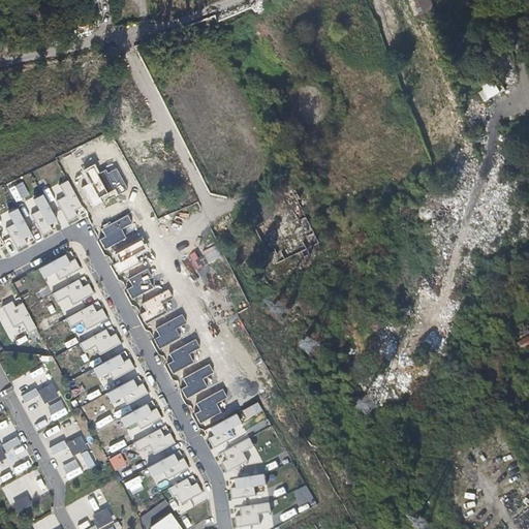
[(386,0),(399,34),(401,33),(406,49),(422,43),(415,26),(429,22),(421,0),(386,0)]
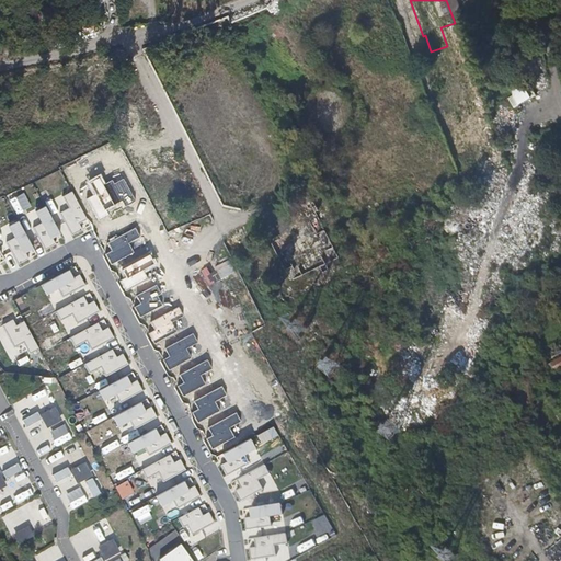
[(411,18),(418,33),(423,31),(416,15),(411,18)]
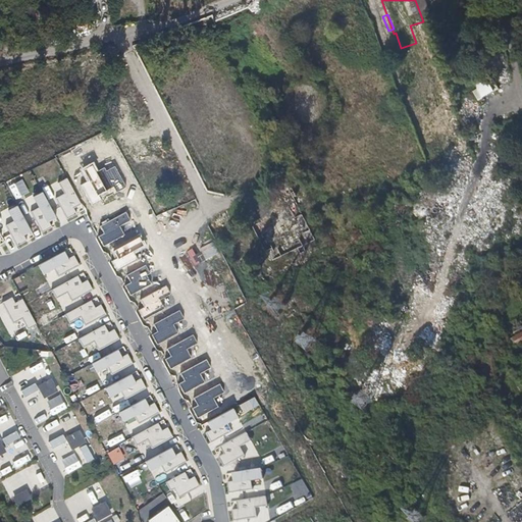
[(401,75),(410,71),(405,61),(397,65),(401,75)]
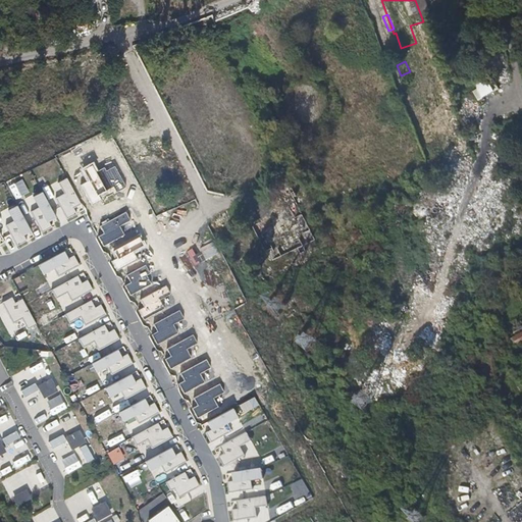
[(484,74),(472,81),(476,89),(472,91),(477,101),(493,93),(484,74)]
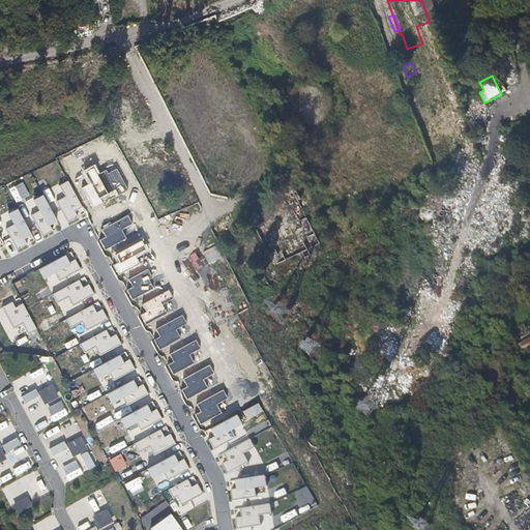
[(126,99),(126,114),(139,113),(138,99),(126,99)]
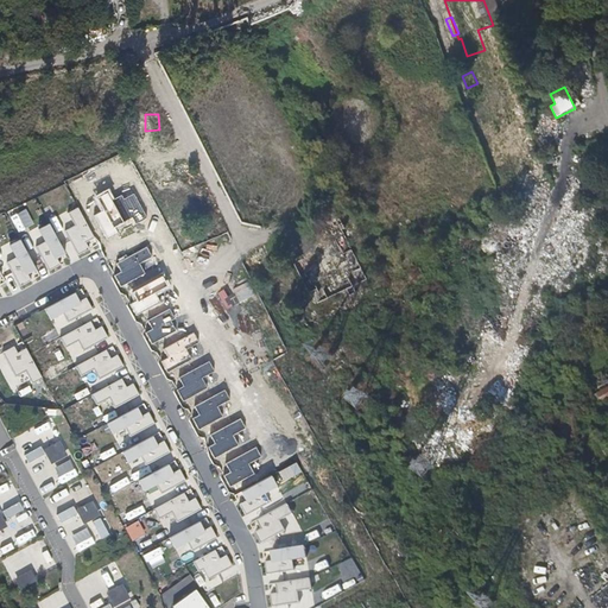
[(188,188),(198,184),(196,176),(184,181),(188,188)]
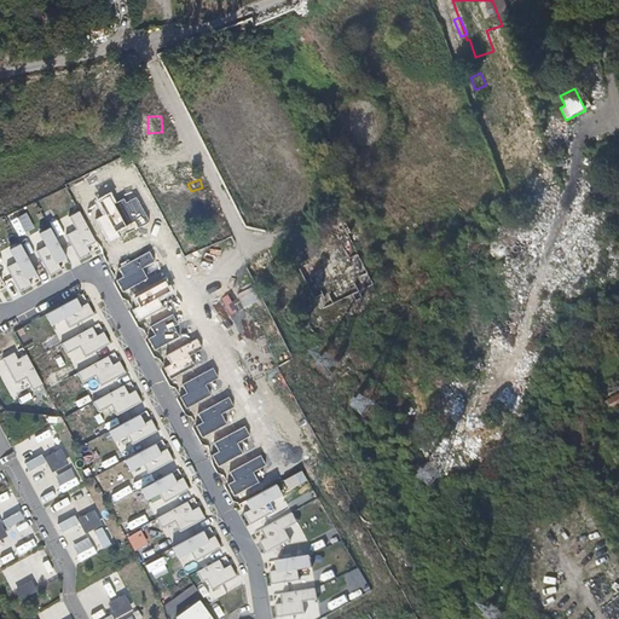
[(183,180),(175,184),(184,203),(191,201),(183,180)]
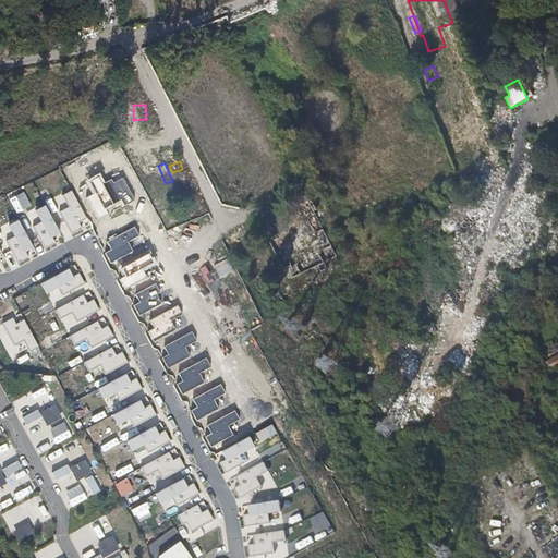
[(159,179),(146,184),(149,190),(161,184),(159,179)]
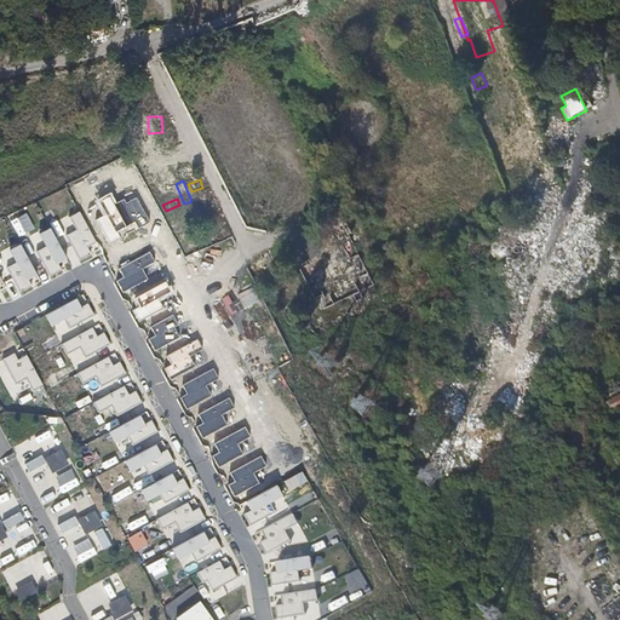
[(354,282),(323,292),(314,263),(302,267),(317,313),(311,315),(317,329),(357,316),(351,296),(372,288),(352,231),(338,236),(354,282)]
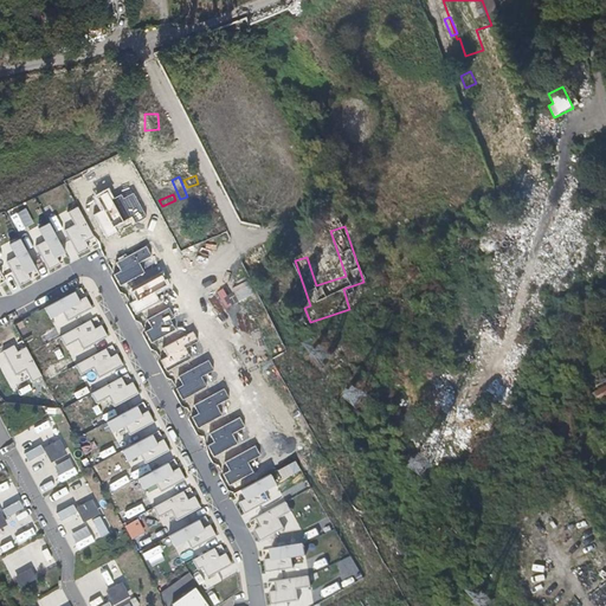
[(165,290),(171,283),(158,271),(152,278),(165,290)]
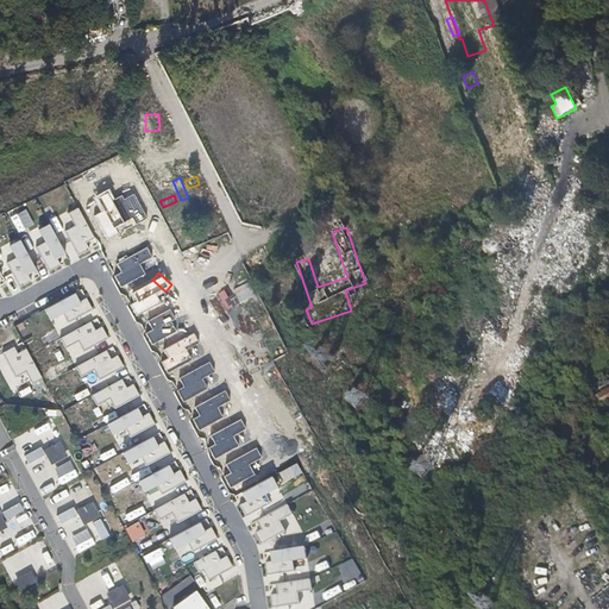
[(248,301),(255,312),(265,306),(257,294),(248,301)]
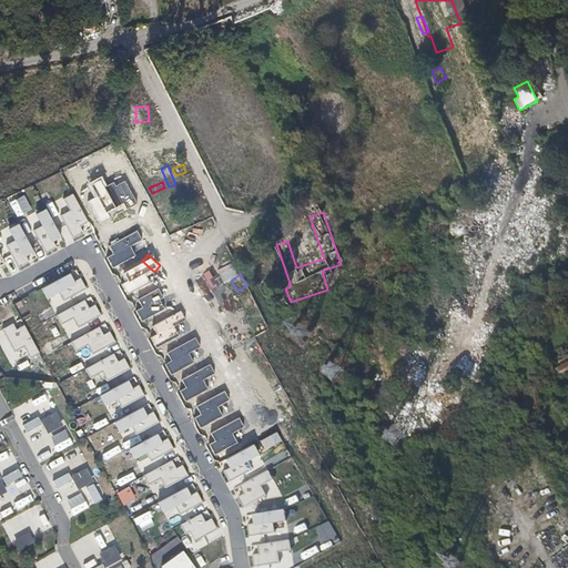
[(215,279),(221,298),(232,295),(227,275),(215,279)]
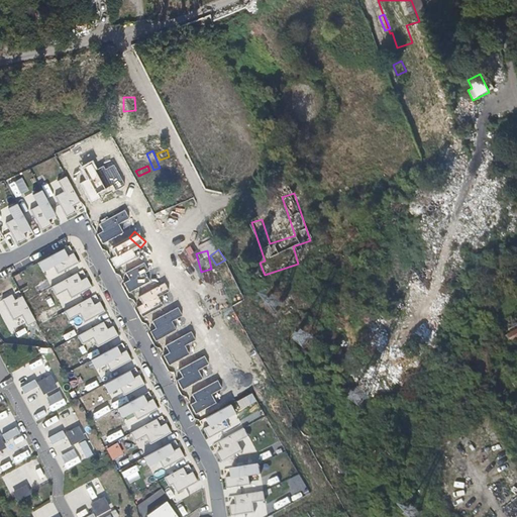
[(220,320),(214,322),(220,337),(225,335),(220,320)]
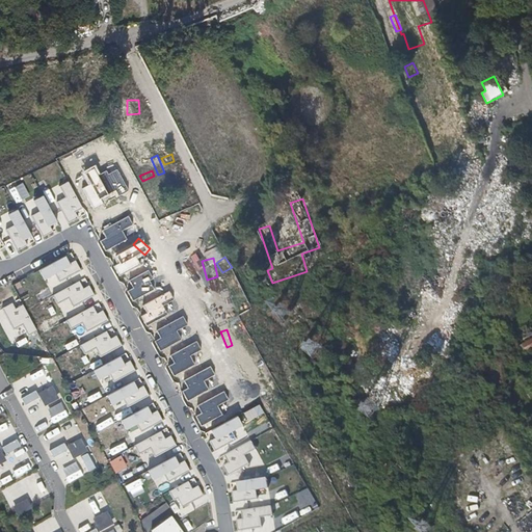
[(238,336),(243,352),(255,348),(249,333),(238,336)]
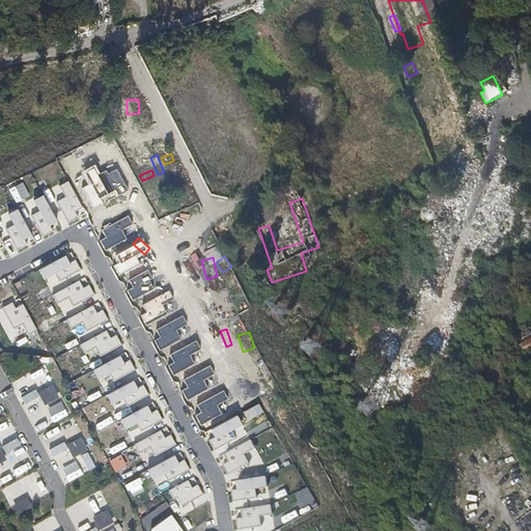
[(109,335),(93,337),(95,353),(111,351),(109,335)]
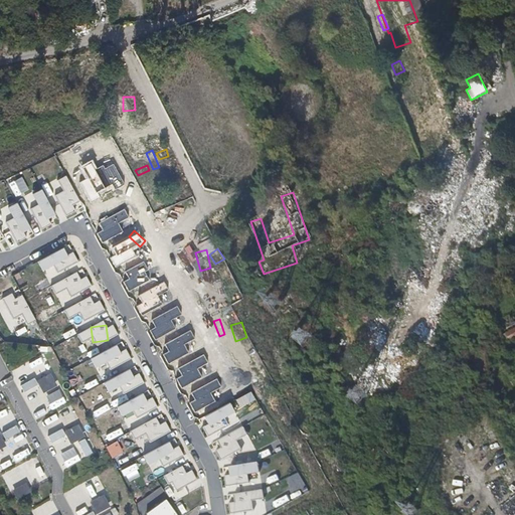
[(508,342),(514,338),(514,327),(504,333),(508,342)]
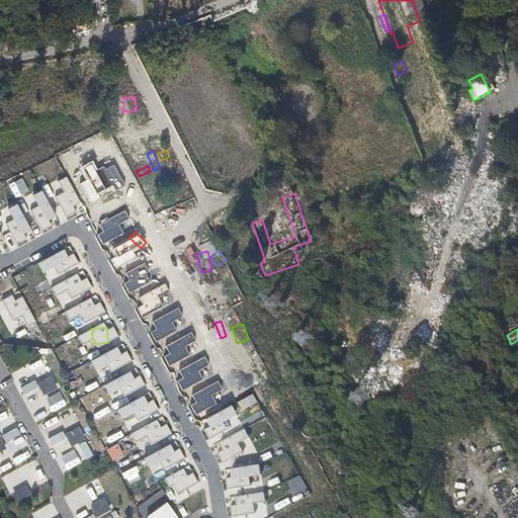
[(204,341),(188,347),(190,352),(206,346),(204,341)]
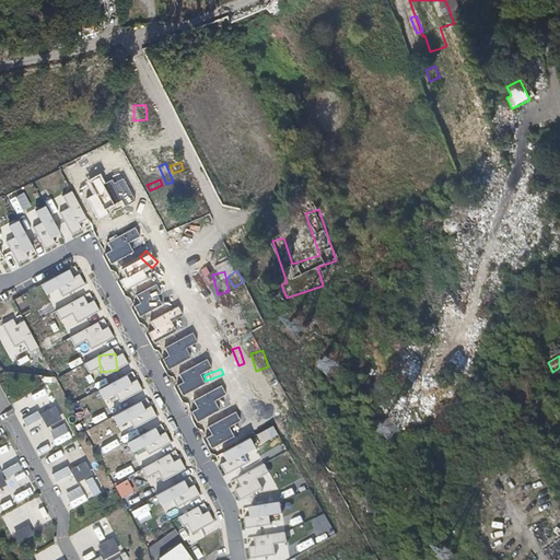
[(45,427),(62,420),(55,401),(38,408),(45,427)]
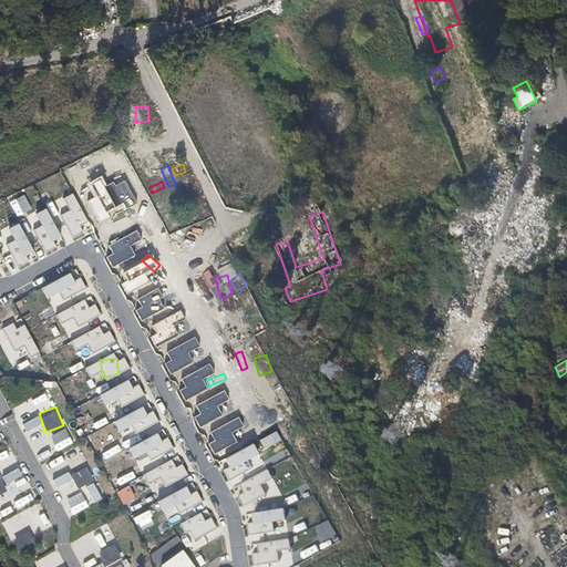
[(21,424),(26,432),(41,424),(38,415),(21,424)]
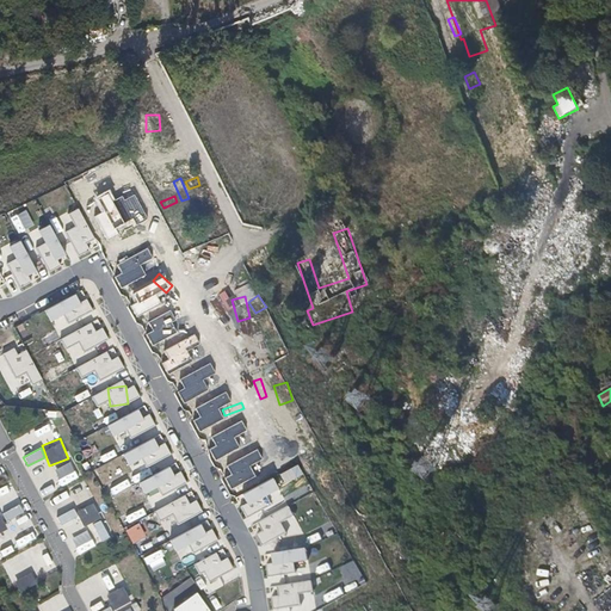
[(66,500),(87,489),(84,481),(62,492),(66,500)]
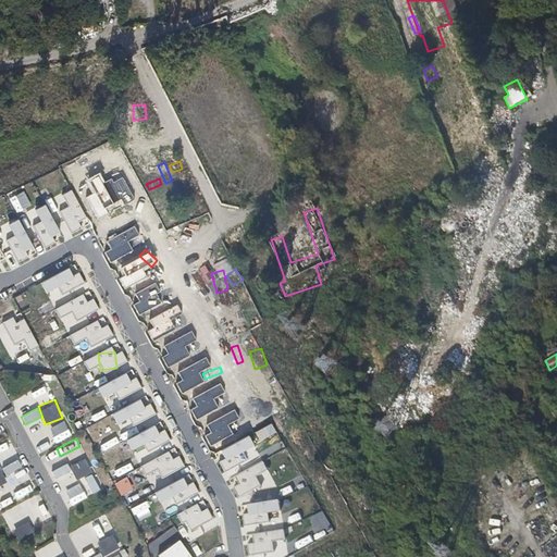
[(0,487),(7,485),(3,475),(21,469),(19,461),(0,468),(0,467),(0,458),(14,454),(11,442),(0,445),(0,487)]
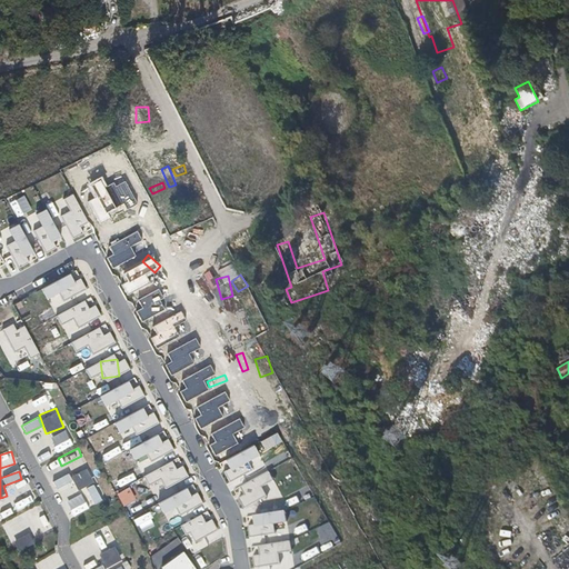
[(78,490),(83,488),(91,506),(101,501),(87,468),(68,477),(68,475),(52,481),(57,489),(73,481),(78,490)]
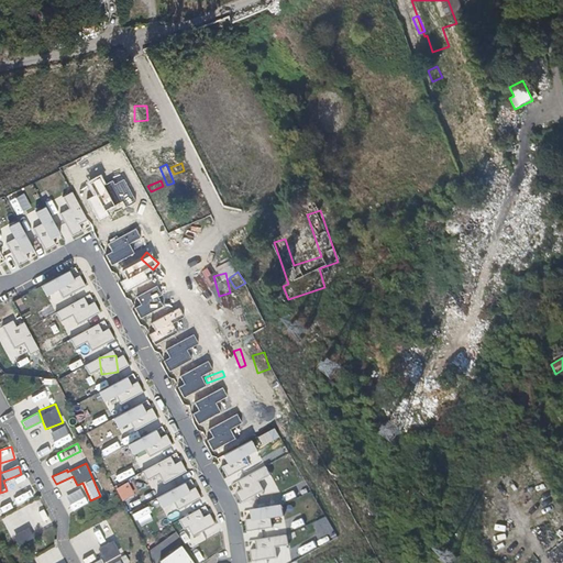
[(88,504),(83,492),(69,498),(66,493),(62,496),(70,512),(88,504)]
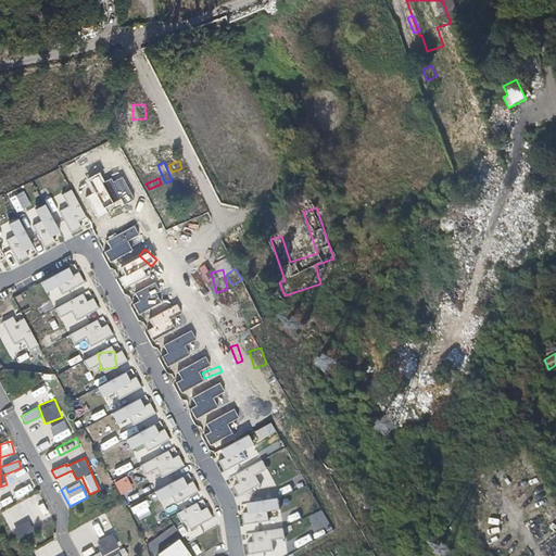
[(21,501),(23,508),(39,504),(37,496),(21,501)]
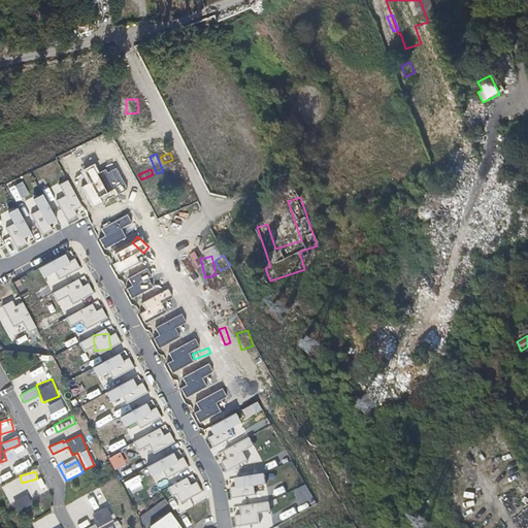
[(90,494),(97,507),(112,498),(105,485),(90,494)]
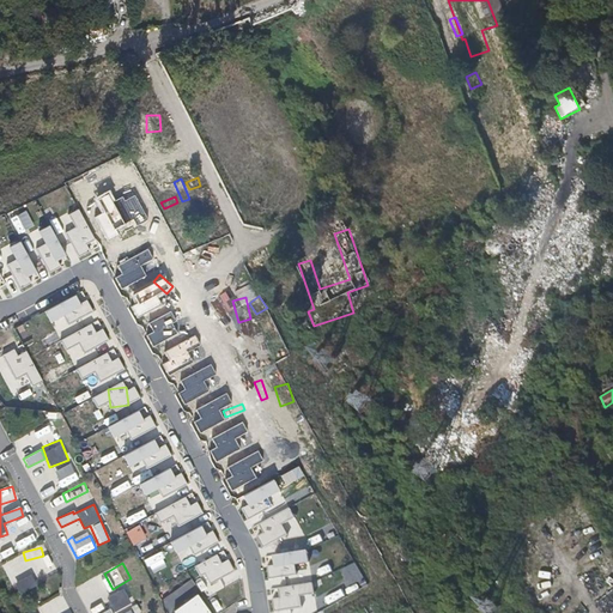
[(32,574),(24,576),(22,571),(12,575),(18,593),(36,587),(32,574)]
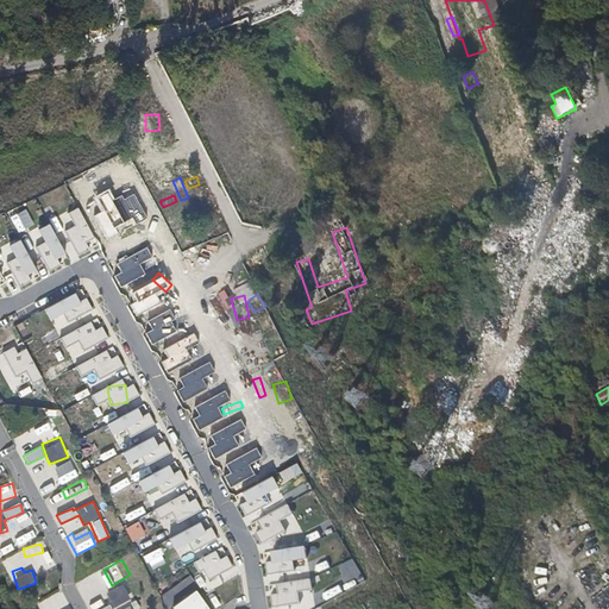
[(94,575),(80,583),(82,589),(98,581),(94,575)]
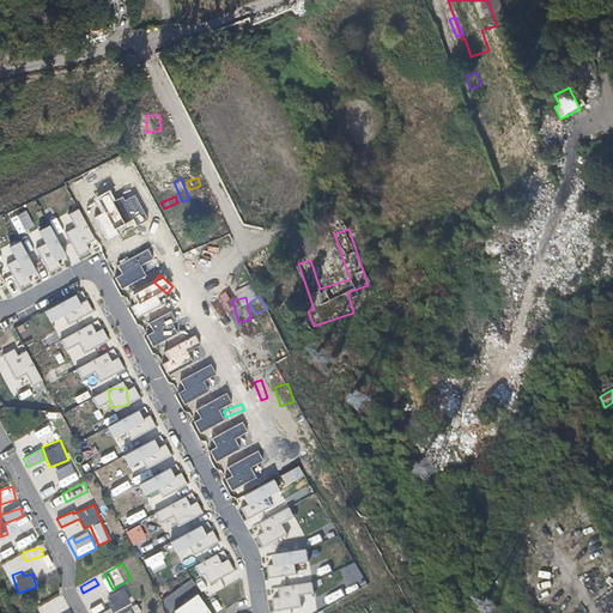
[(105,598),(115,612),(132,601),(123,587),(105,598)]
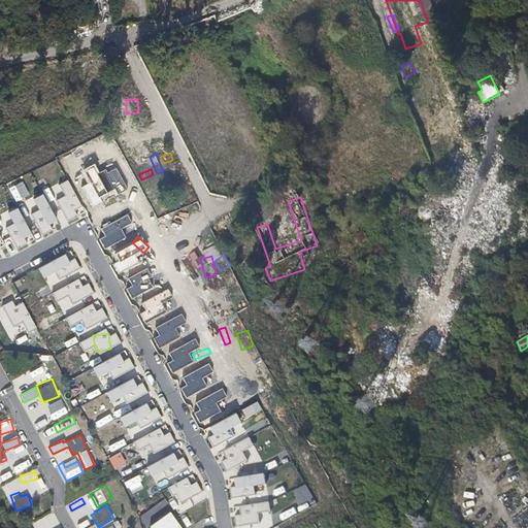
[(152,527),(182,527),(171,515),(152,527)]
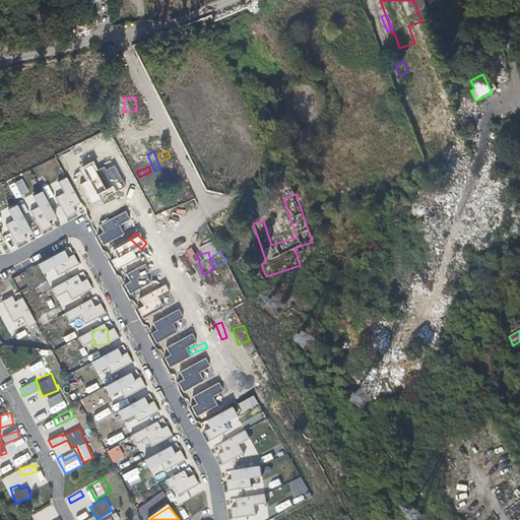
[(75,513),(77,519),(92,519),(89,509),(75,513)]
